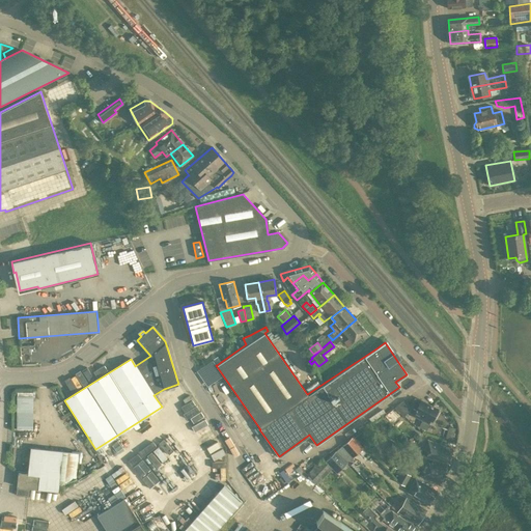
[(19,392),(19,429),(35,429),(35,392),(19,392)]
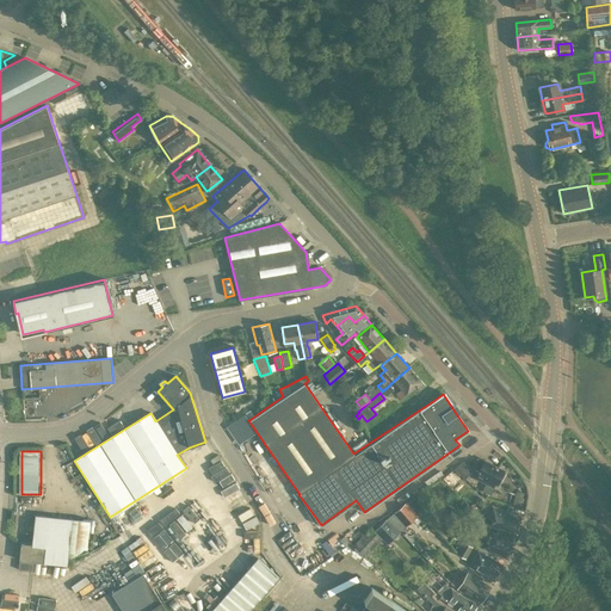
[(454,469),(451,471),(461,479),(463,477),(464,479),(474,469),(479,470),(475,477),(486,483),(488,480),(497,485),(503,471),(483,461),(482,463),(475,460),(471,467),(464,461),(454,469)]
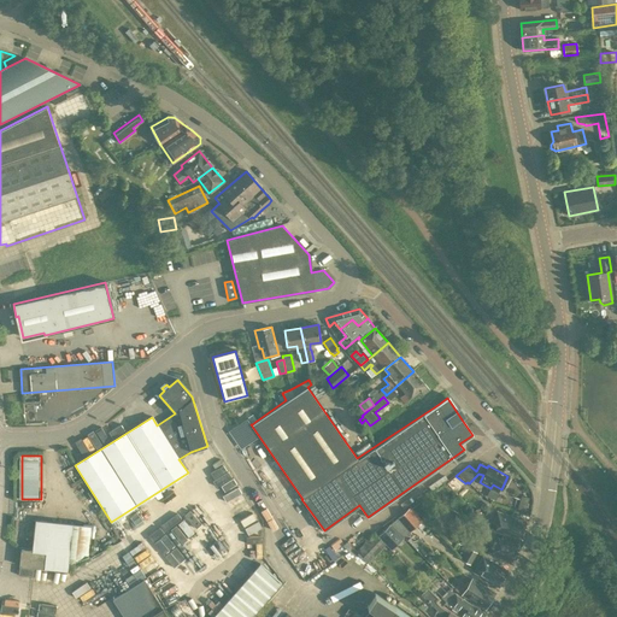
[(465,483),(456,476),(451,480),(458,489),(465,483)]
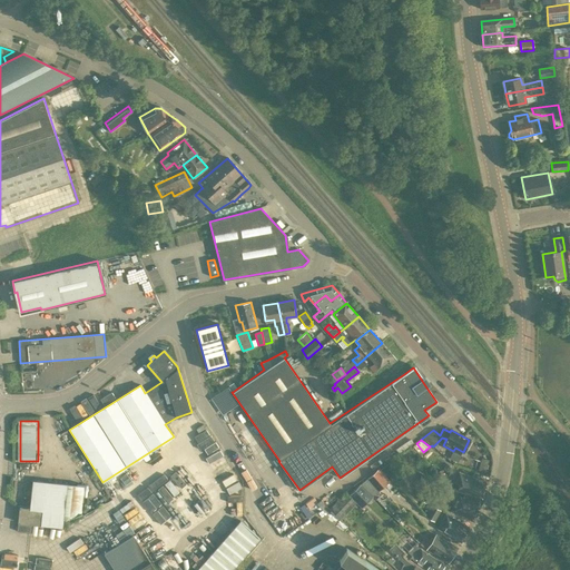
[(416,452),(411,445),(397,457),(404,467),(413,460),(411,457),(416,452)]
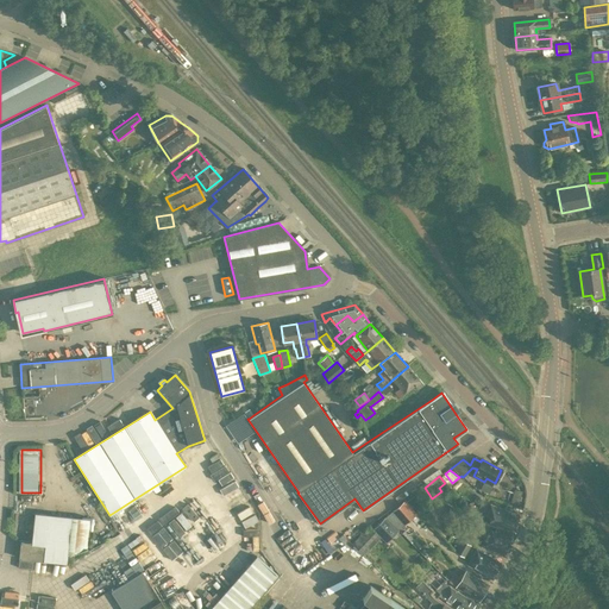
[(227,484),(239,512),(252,506),(240,479),(227,484)]
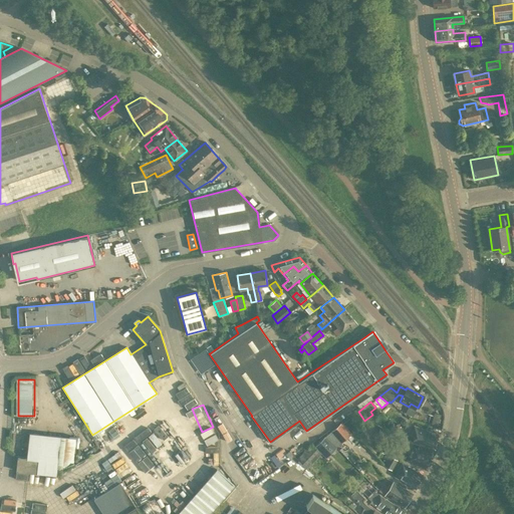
[(341,422),(337,426),(347,437),(351,434),(341,422)]
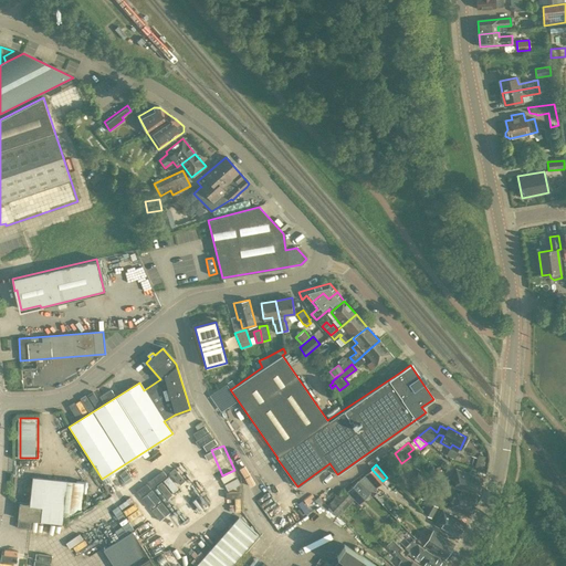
[(461,489),(460,491),(475,498),(483,479),(453,468),(450,478),(457,481),(454,486),(461,489)]
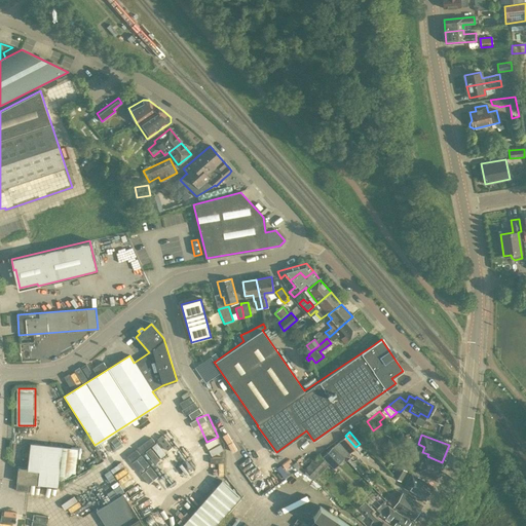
[(345,436),(330,449),(337,456),(339,454),(344,458),(355,447),(345,436)]
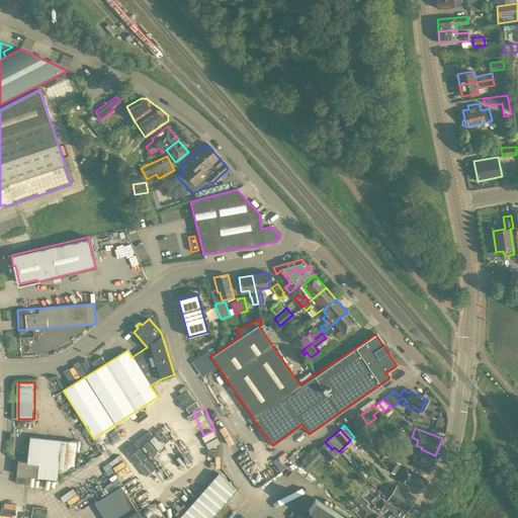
[(18,461),(16,475),(47,479),(58,480),(58,472),(73,465),(75,440),(51,438),(31,436),(28,462),(18,461)]
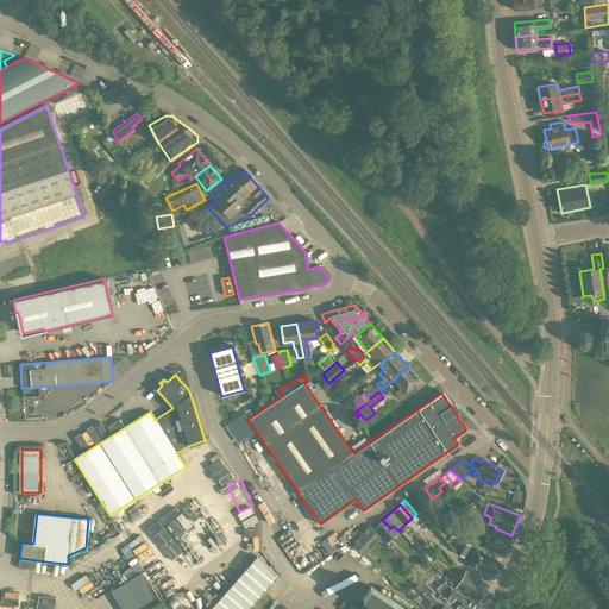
[(369,526),(366,528),(378,540),(381,538),(390,528),(382,520),(372,529),(369,526)]
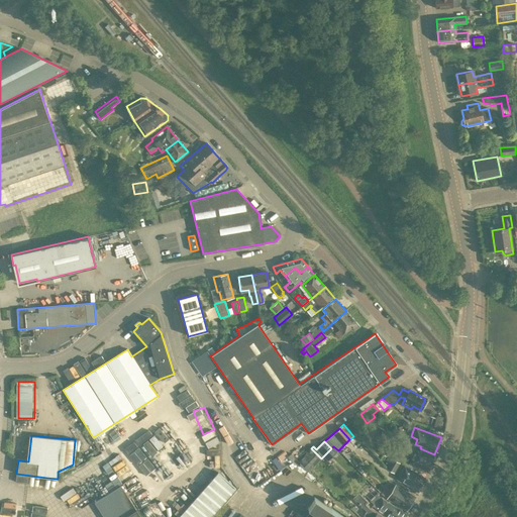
[(321,458),(311,448),(299,461),(309,472),(321,458)]
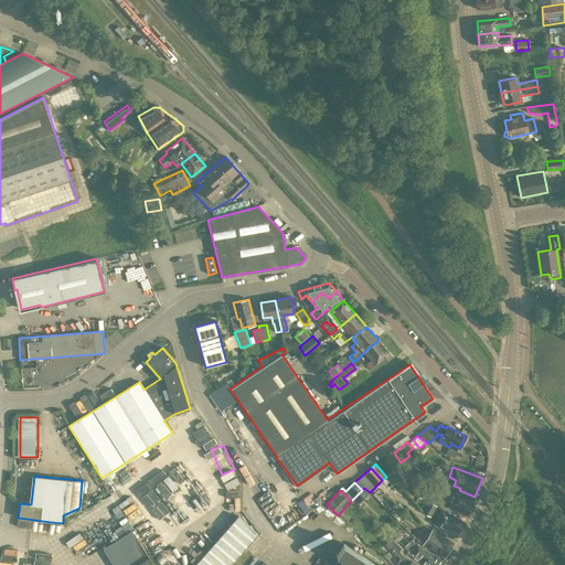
[(475,497),(459,490),(458,492),(452,490),(446,507),(468,514),(475,497)]
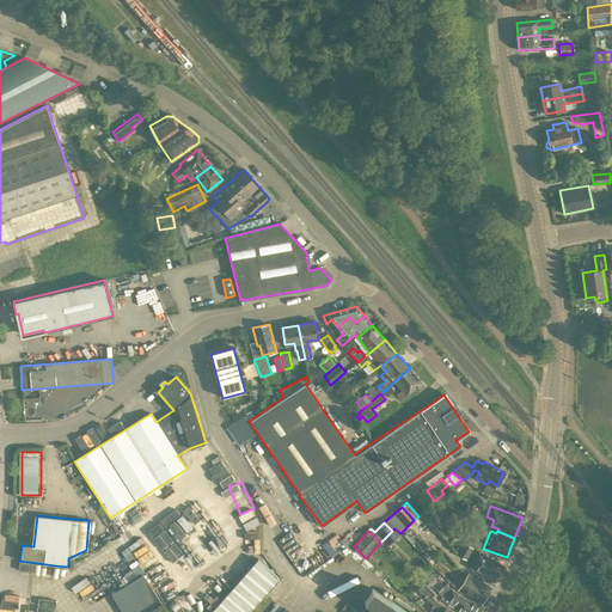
[(464,543),(457,555),(466,560),(473,548),(464,543)]
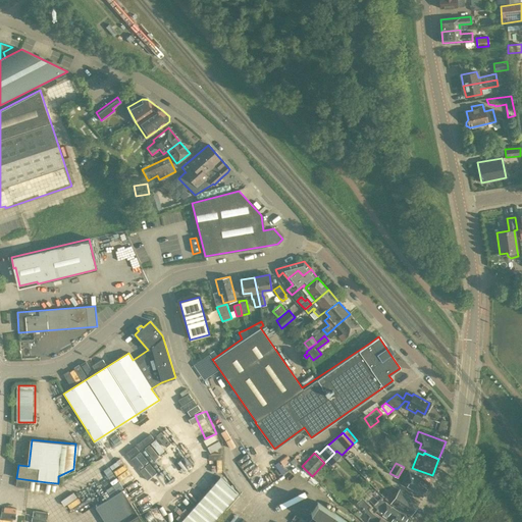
[(429,482),(408,470),(401,483),(422,496),(429,482)]
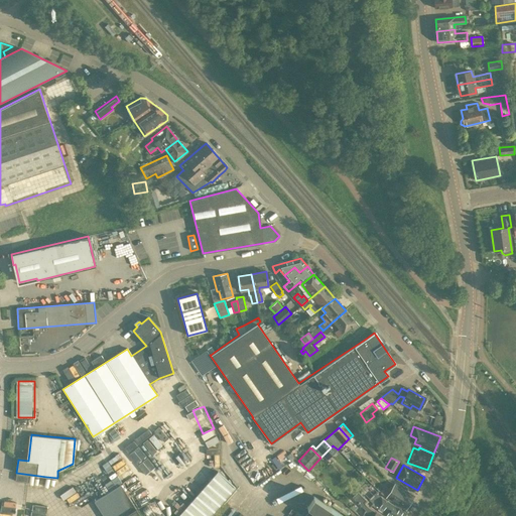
[(142,509),(146,515),(210,515),(235,487),(217,471),(176,515),(165,515),(154,500),(142,509)]
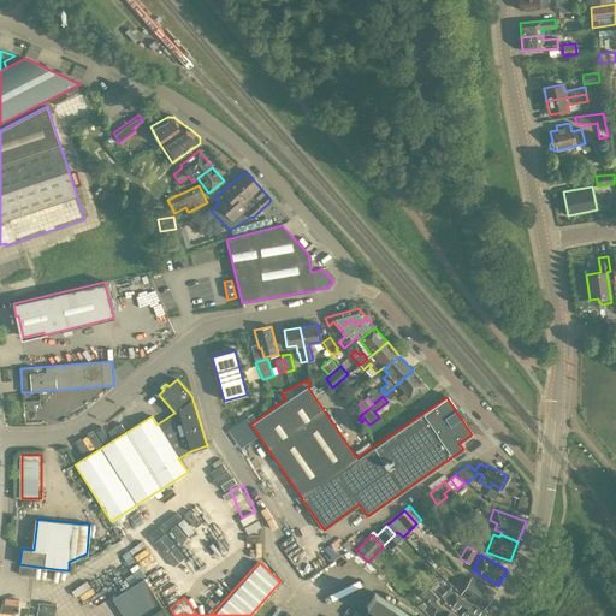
[(18,574),(33,576),(34,568),(19,566),(18,574)]
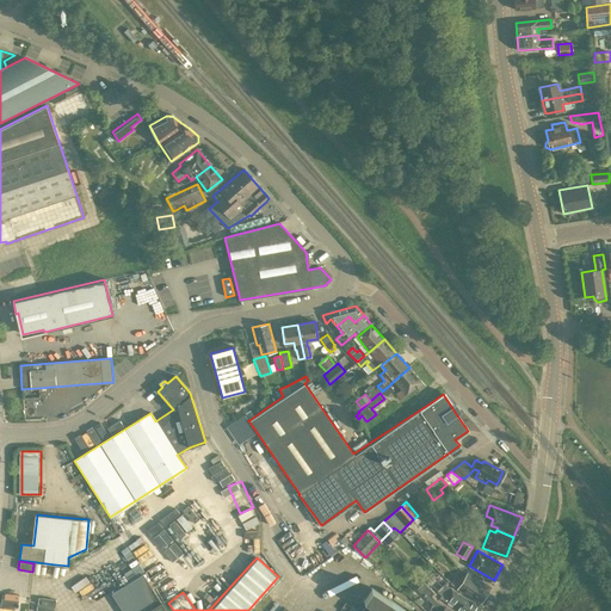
[(87,593),(103,584),(94,571),(79,580),(87,593)]
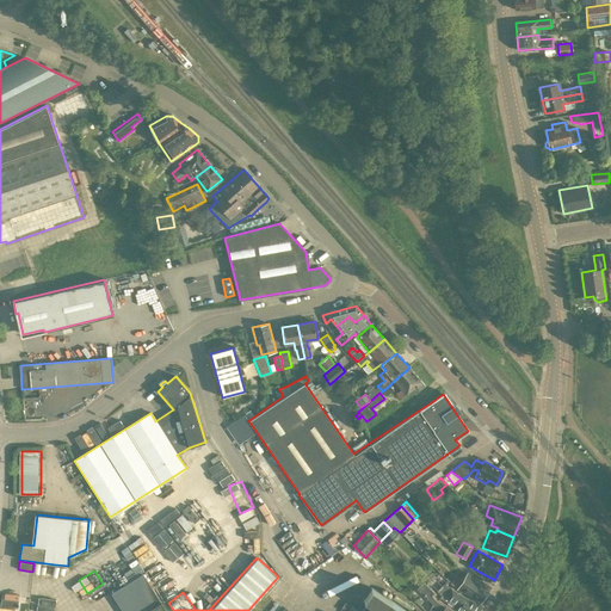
[(458,588),(481,603),(491,587),(468,573),(458,588)]
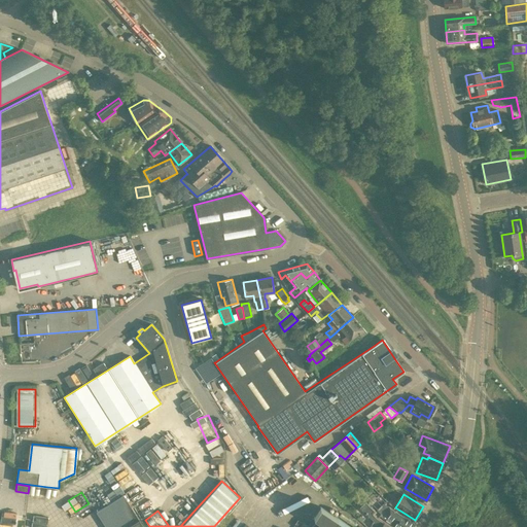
[(143,526),(124,495),(96,512),(105,526),(143,526)]
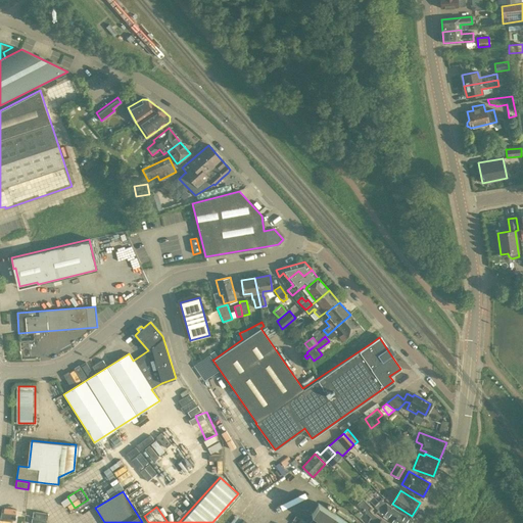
[(371,508),(362,498),(359,496),(353,502),(370,517),(367,521),(370,522),(389,522),(377,515),(377,514),(370,509),(371,508)]
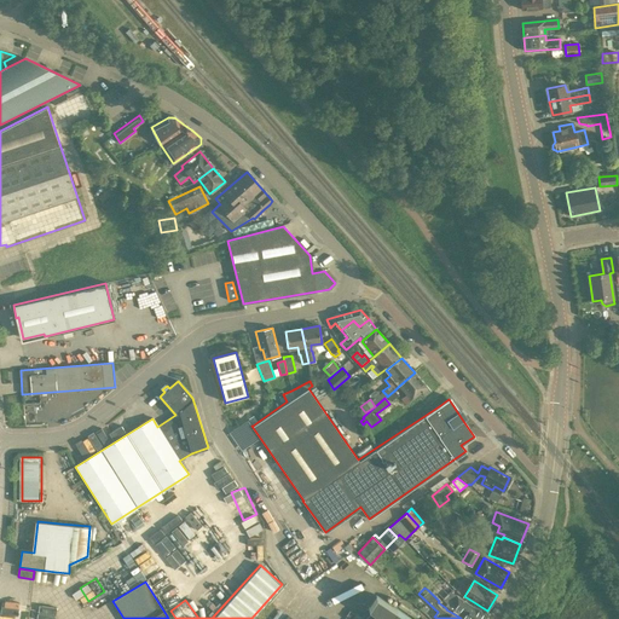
[(429,589),(428,590),(439,601),(438,602),(446,608),(447,607),(464,618),(481,618),(485,613),(457,596),(452,594),(447,601),(445,605),(429,589)]
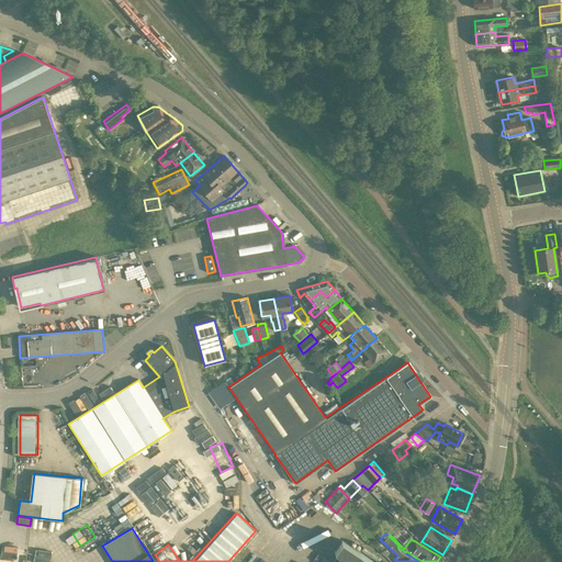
[(374,561),(341,540),(334,551),(338,553),(332,561),(374,561)]
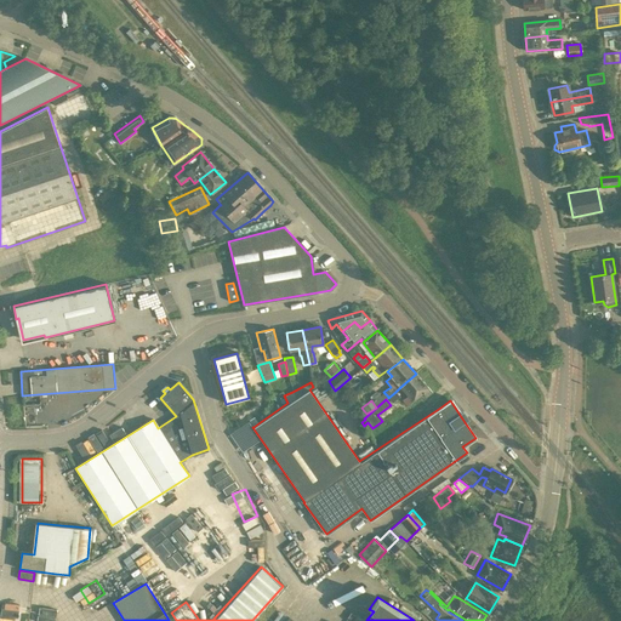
[(294,620),(289,616),(288,619),(278,610),(269,620),(294,620)]
